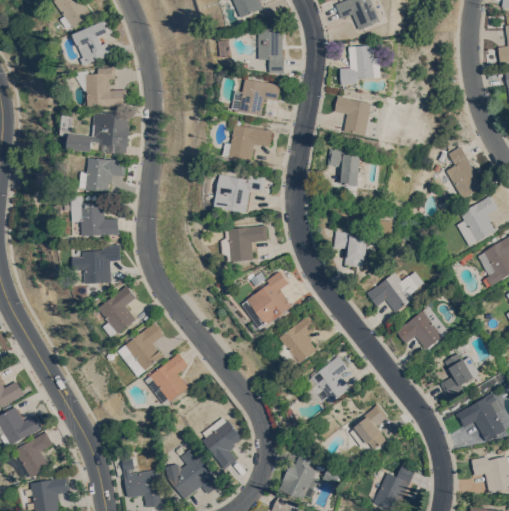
[(81,0),(86,5),(85,6),(90,14),(71,27),(70,25),(66,28),(59,19),(64,16),(53,0),(81,0)]
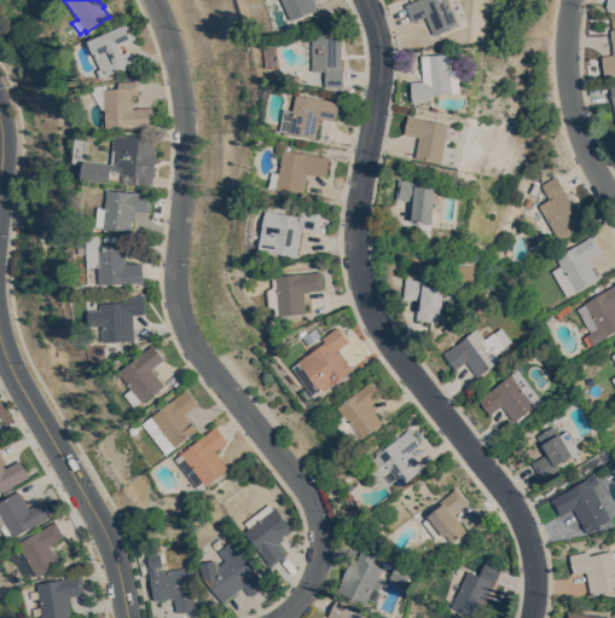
[(282,0),(312,0),(317,10),(291,22),(282,0)]
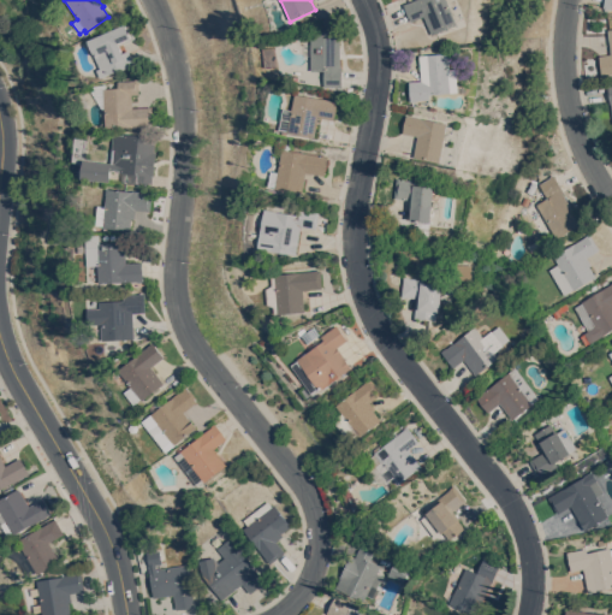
[(413,0),(445,0),(456,25),(431,36),(422,17),(409,23),(402,5),(413,0)]
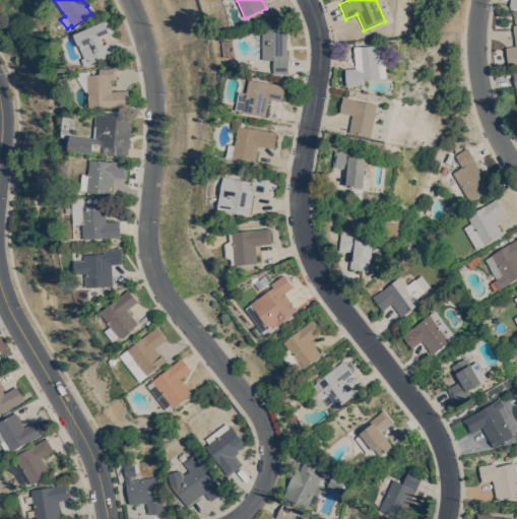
[(516,0),(516,11),(507,9),(508,0),(516,0)]
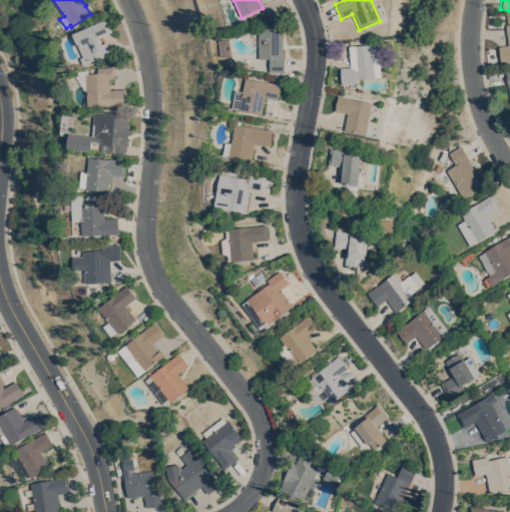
[(102,21),(104,21),(110,33),(97,38),(100,45),(105,42),(110,54),(101,58),(101,57),(82,65),(79,58),(82,57),(72,34),(102,21)]
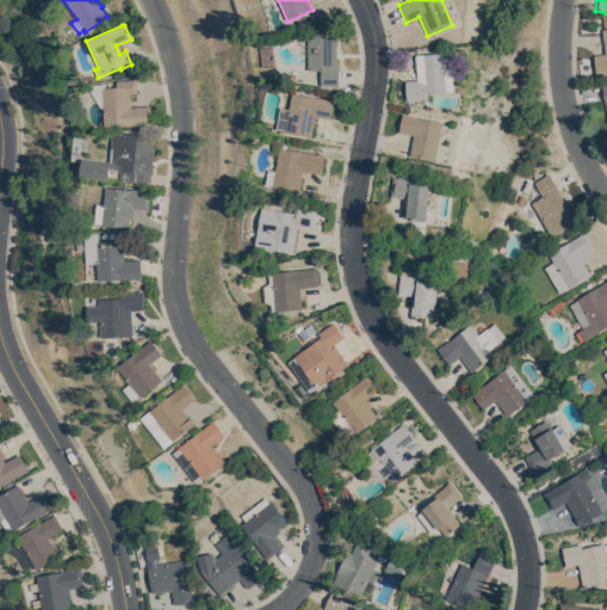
[(606,29),(606,73),(594,75),(592,56),(602,55),(600,30),(606,29)]
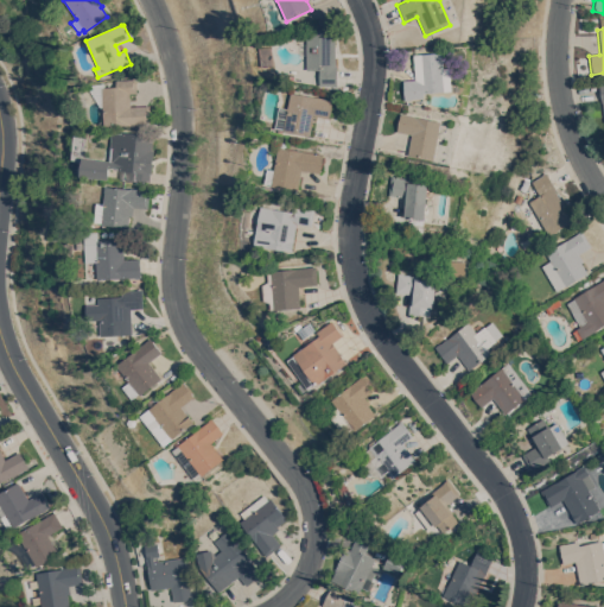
[(305,32),(334,31),(334,67),(336,67),(336,87),(318,87),(318,70),(306,70),(306,62),(304,62),(303,62),(302,61),(302,57),(300,57),(299,56),(299,45),(300,44),(302,43),(302,40),(303,39),(304,38),(306,38),(305,32)]
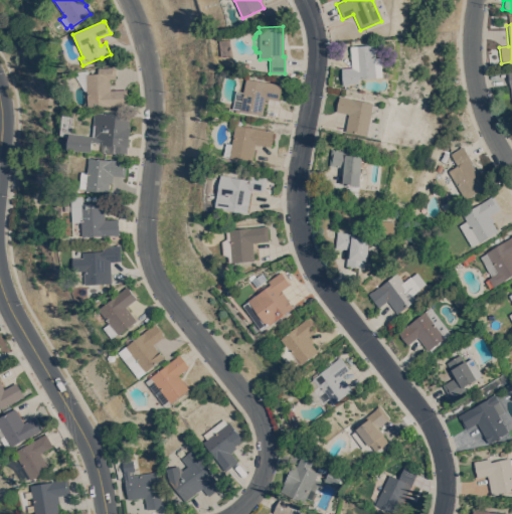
[(374,44),(376,58),(381,58),(382,77),(358,79),(358,83),(347,84),(347,86),(342,86),(340,68),(351,68),(349,47),(374,44)]
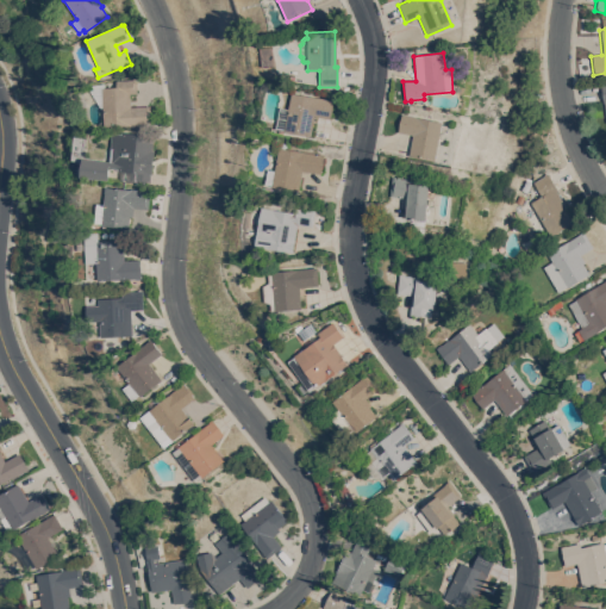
[(116,87),(116,81),(135,80),(136,94),(129,94),(130,107),(148,106),(149,125),(129,126),(129,125),(104,126),(102,109),(100,109),(87,86),(104,86),(104,88),(116,87)]
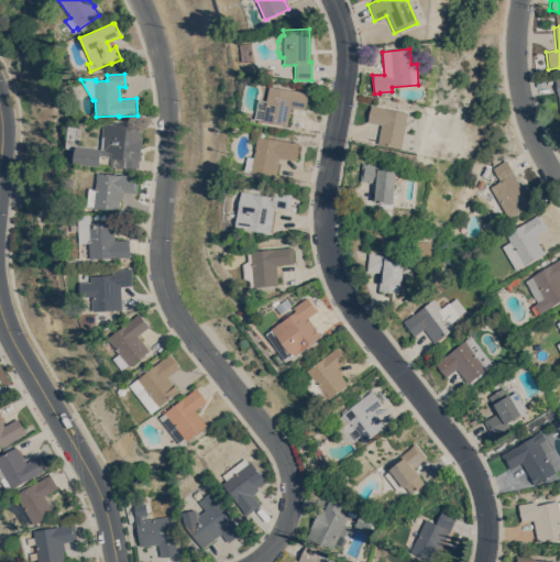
[(268,86),(302,92),(302,91),(307,92),(304,110),(289,108),(286,127),(262,122),(263,120),(254,118),(257,99),(266,101),(268,86)]
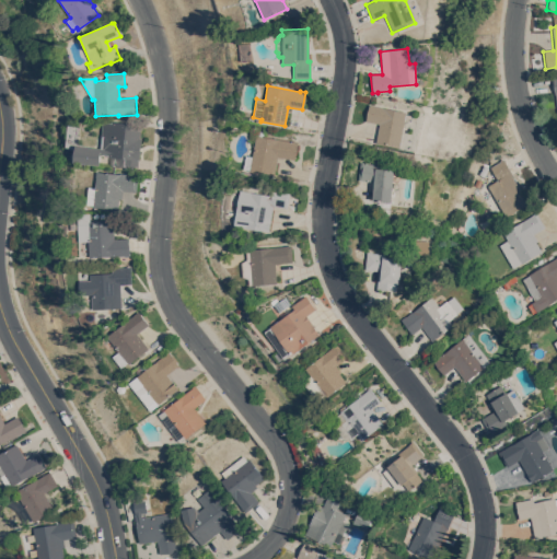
[(399,148),(375,143),(379,125),(364,121),(368,105),(382,107),(382,108),(406,113),(399,148)]
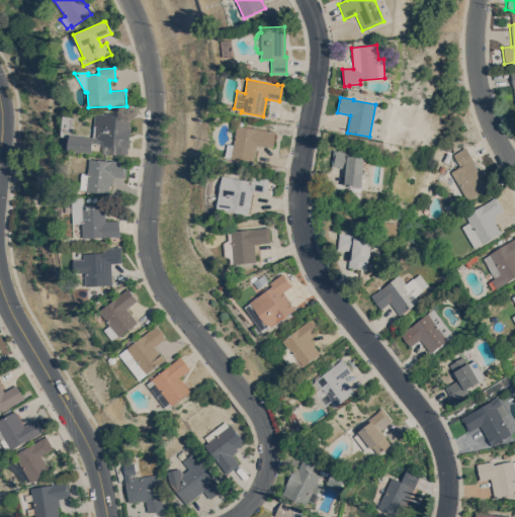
[(68,150),(69,138),(60,137),(62,116),(73,117),(71,136),(92,138),(95,113),(103,114),(103,112),(130,115),(127,127),(130,127),(127,149),(126,149),(126,155),(114,154),(114,155),(102,153),(102,146),(100,146),(100,144),(98,144),(97,151),(92,150),(92,153),(68,150)]
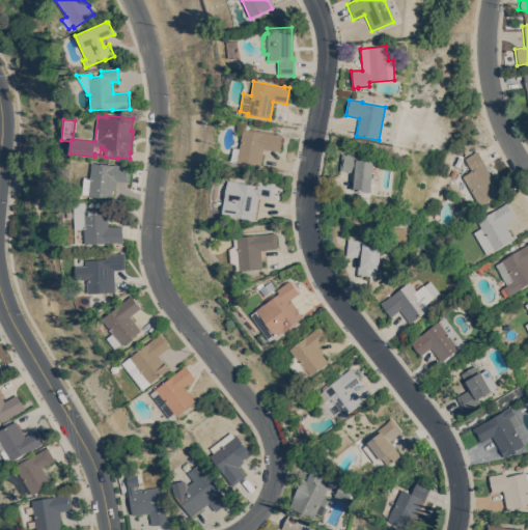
[(275,135),(276,134),(280,135),(278,151),(261,149),(259,167),(237,163),(237,162),(230,161),(232,148),(239,148),(242,129),(275,135)]
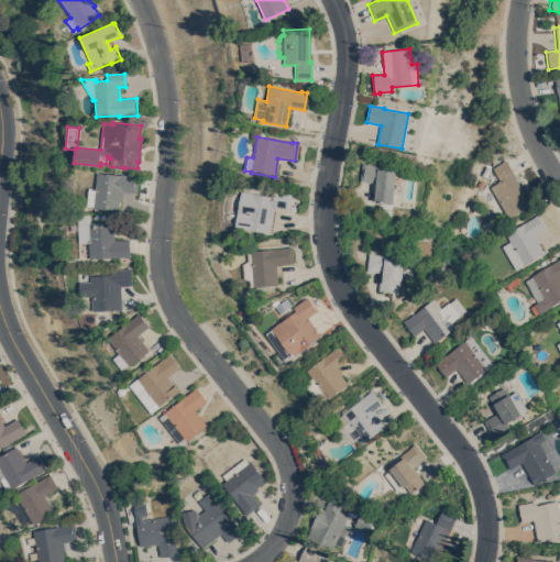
[(506,219),(497,205),(490,209),(479,193),(497,182),(491,168),(501,163),(501,162),(504,160),(514,177),(513,177),(528,205),(506,219)]
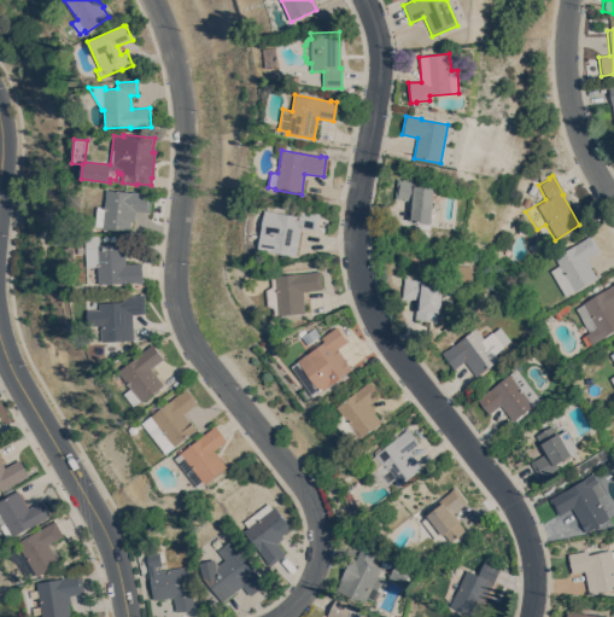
[(395,179),(401,180),(433,184),(431,223),(410,222),(411,199),(393,198),(395,180),(395,179)]
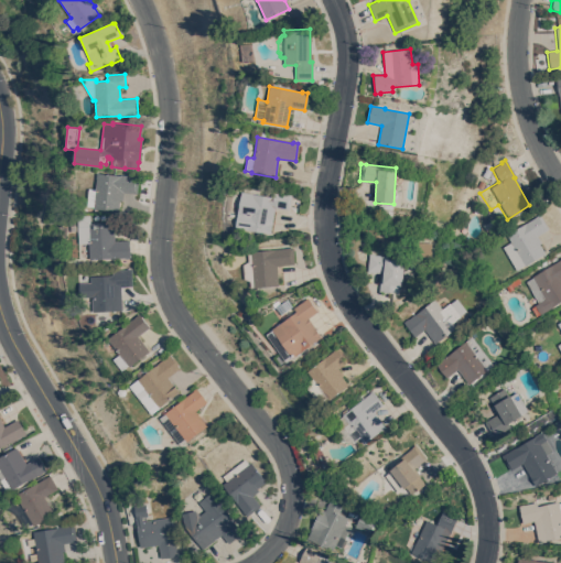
[(485,179),(479,175),(484,168),(489,170),(485,179)]
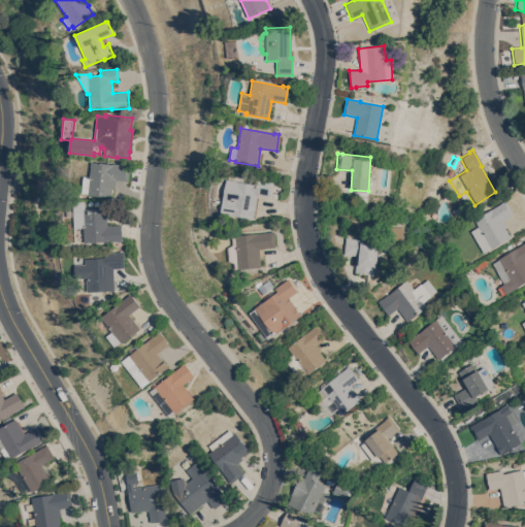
[(116,180),(115,189),(111,188),(110,197),(89,195),(89,194),(81,193),(84,176),(90,177),(91,162),(111,164),(112,164),(129,165),(127,182),(116,180)]
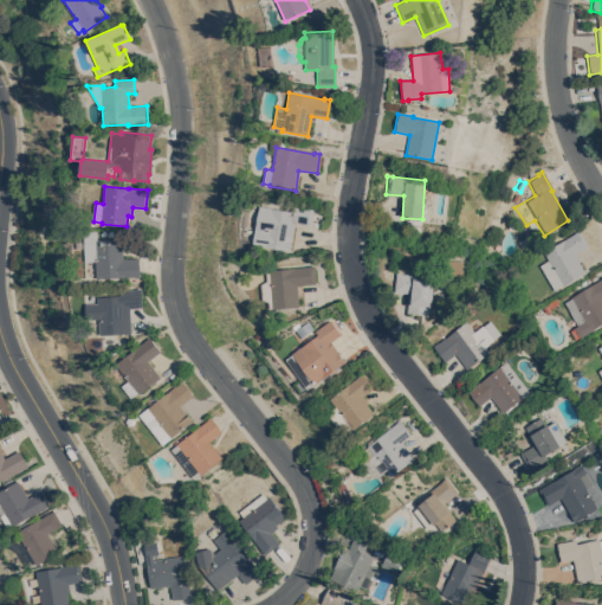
[(252,245),(259,206),(292,212),(293,205),(311,207),(309,226),(295,224),(290,252),(252,245)]
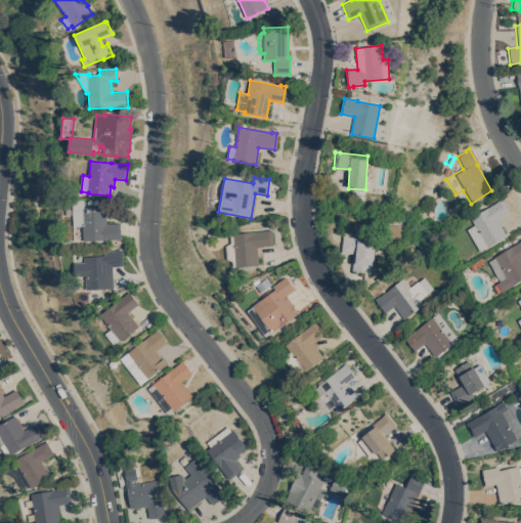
[(73,200),(84,199),(84,208),(105,207),(106,224),(120,223),(120,240),(116,240),(84,242),(83,226),(74,226),(73,200)]
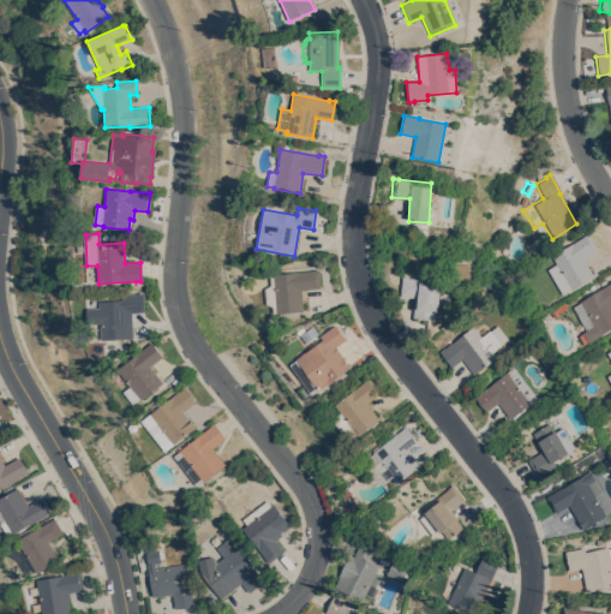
[(570,291),(569,290),(561,294),(545,270),(555,264),(550,257),(581,237),(586,234),(595,250),(582,258),(587,266),(586,266),(592,276),(570,291)]
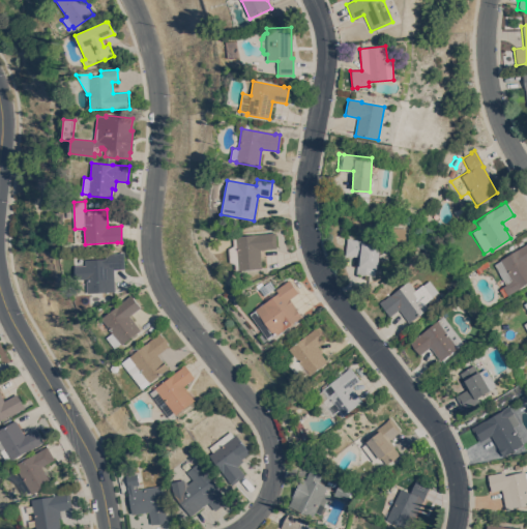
[(273,233),(274,248),(259,251),(261,268),(233,271),(233,264),(227,262),(226,248),(231,245),(230,238),(235,237),(273,233)]
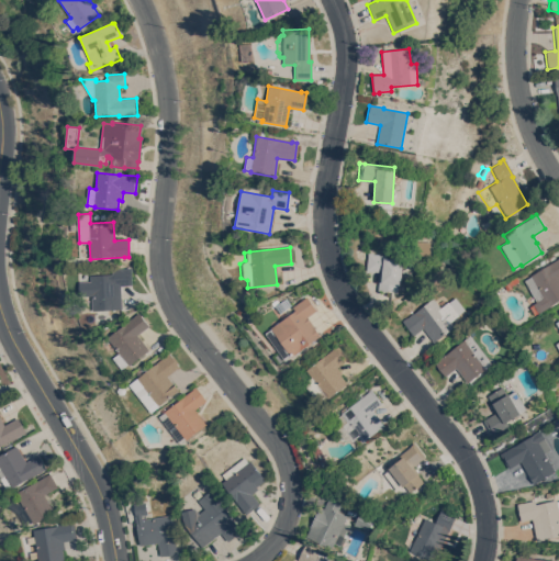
[(366,253),(370,254),(370,255),(384,256),(384,258),(401,260),(399,285),(397,284),(395,292),(376,291),(378,272),(364,271),(366,253)]
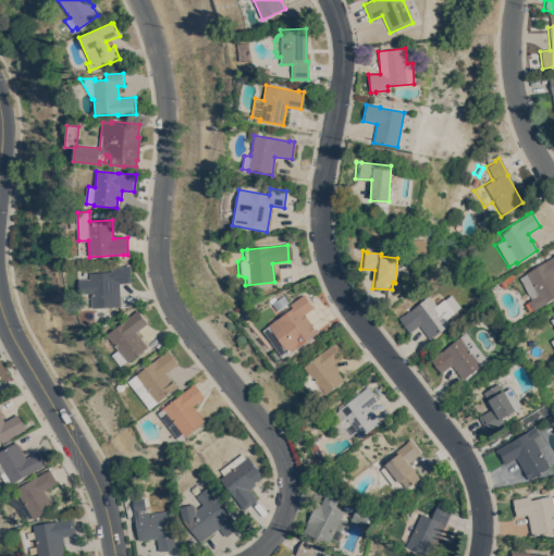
[(553,296),(532,311),(526,301),(530,299),(517,279),(524,274),(524,273),(553,254),(553,296)]
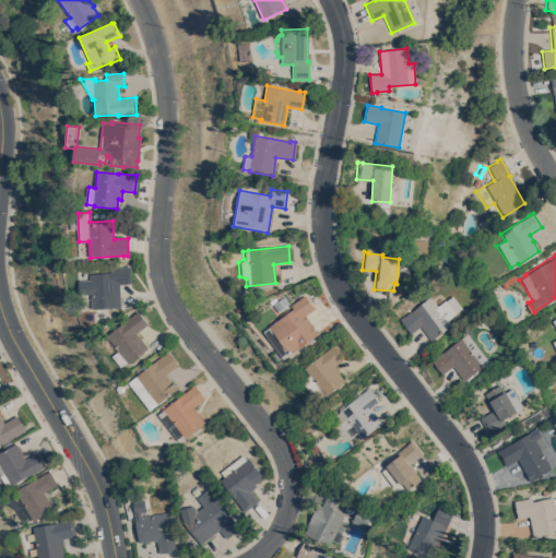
[(93,309),(92,295),(80,295),(79,281),(91,280),(91,274),(111,273),(111,268),(125,268),(125,266),(130,266),(131,284),(120,285),(121,308),(93,309)]
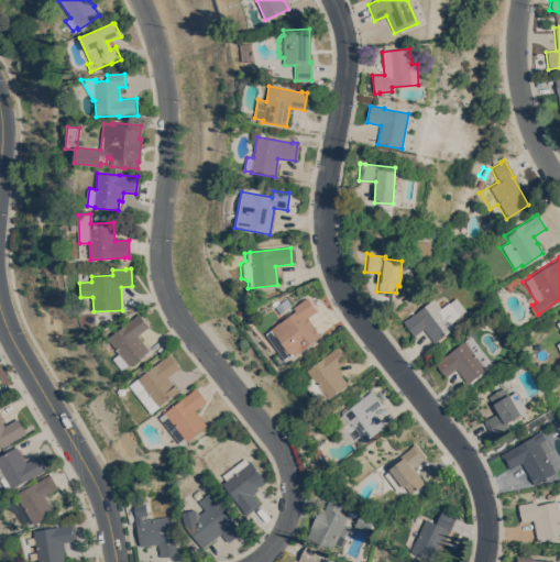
[(505,282),(512,277),(515,283),(508,287),(505,282)]
